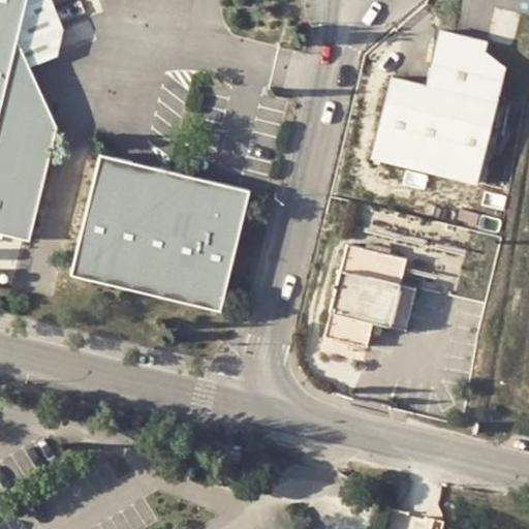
[(0,0),(0,232),(29,240),(56,128),(31,67),(56,57),(63,30),(52,0),(0,0)]
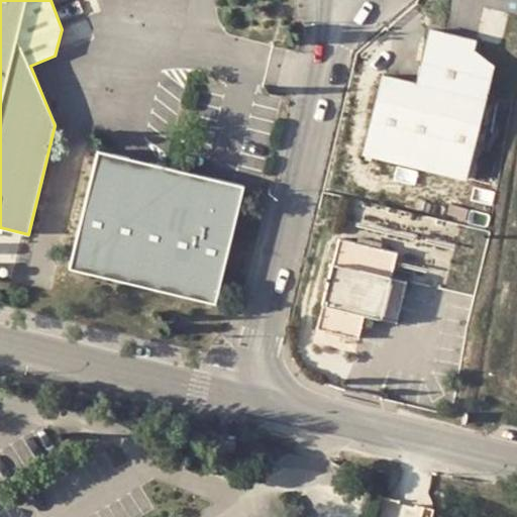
[(477,37),(500,43),(507,14),(484,8),(477,37)]
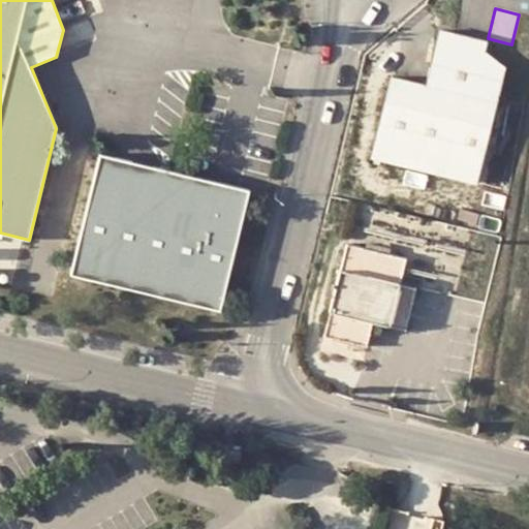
[(477,187),(505,68),(485,52),(488,41),(439,30),(427,85),(389,75),(369,161),(477,187)]
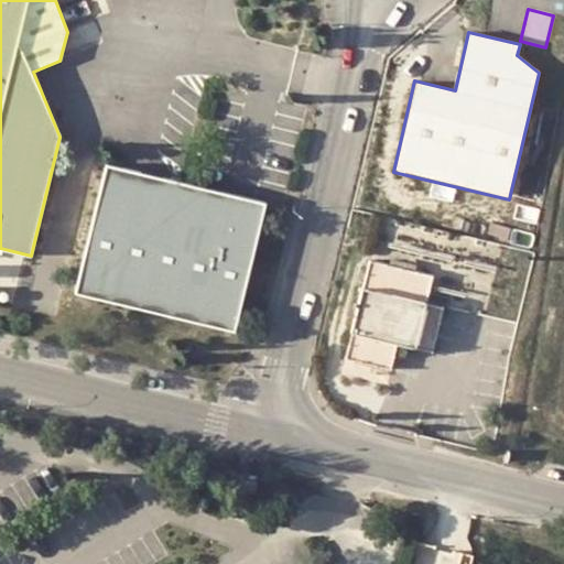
[(108,163),(75,292),(236,332),(267,206),(267,204),(108,163)]
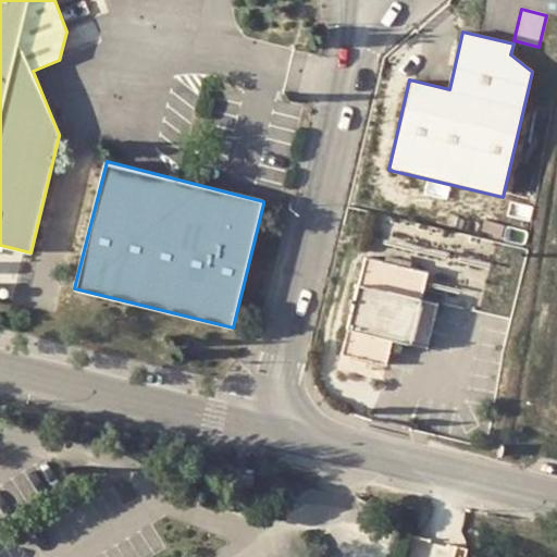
[(442,302),(423,298),(431,267),(368,255),(344,354),(382,363),(388,338),(432,346),(442,302)]
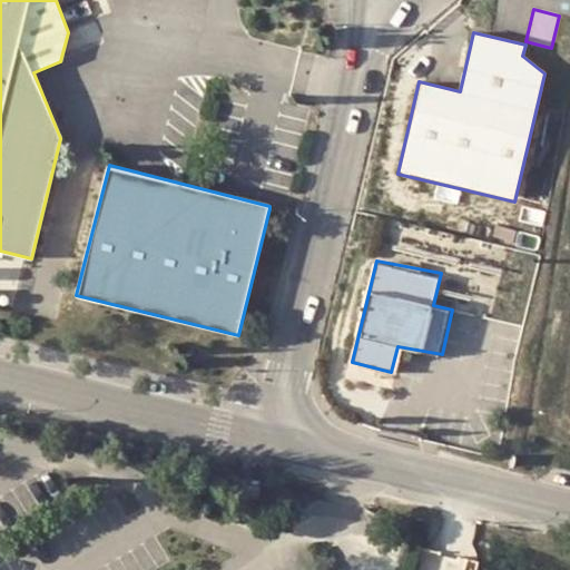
[(245,482),(242,495),(259,500),(263,487),(245,482)]
